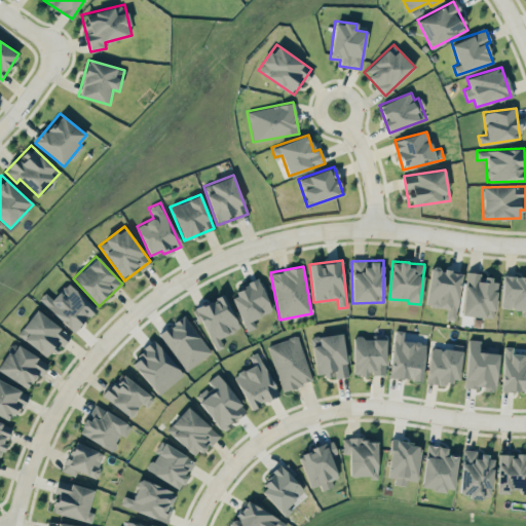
[(461,271),(429,268),(425,305),(448,308),(446,318),(456,320),(461,271)]
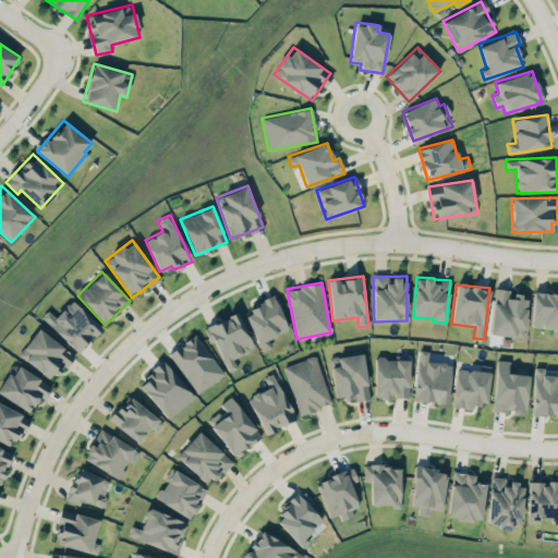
[(493,299),(490,335),(524,337),(528,294),(495,291),(495,299),(493,299)]
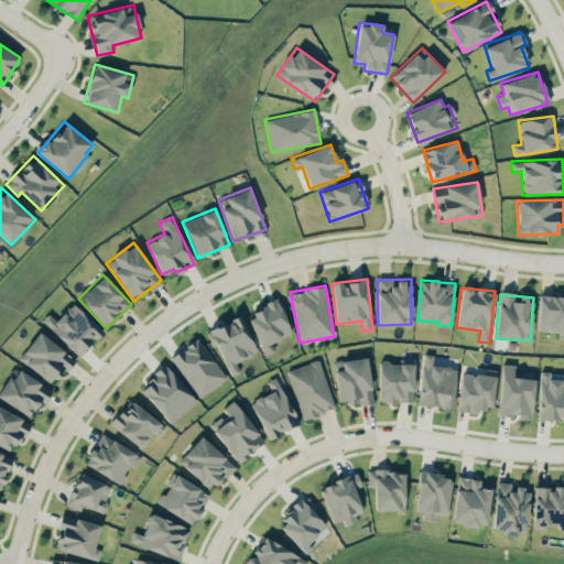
[(563,338),(563,297),(539,296),(538,331),(560,332),(559,338),(563,338)]
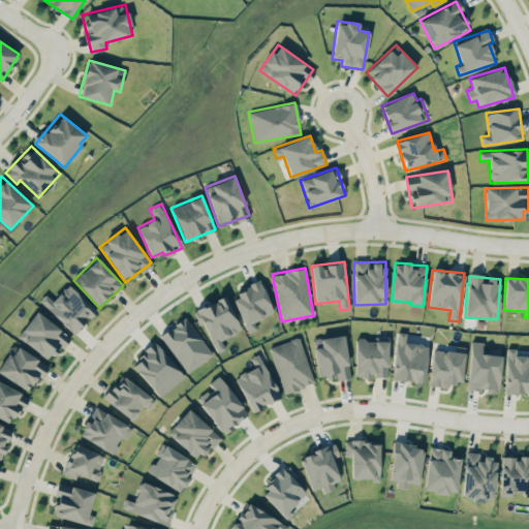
[(231,293),(247,334),(257,330),(253,320),(274,312),(261,282),(231,293)]
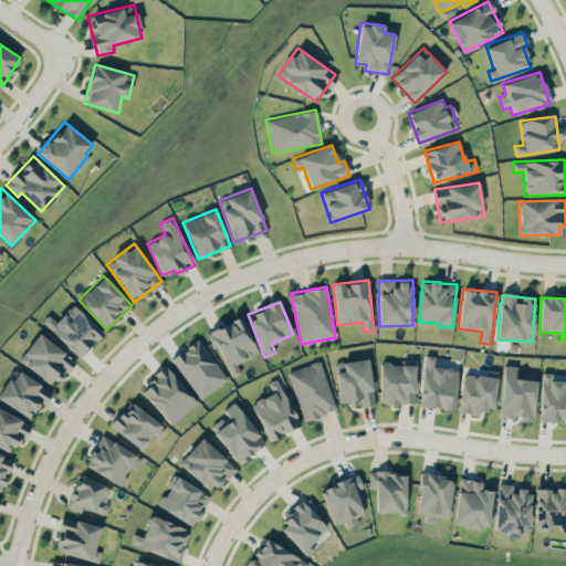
[(54,322),(49,315),(42,321),(77,357),(103,333),(73,304),(54,322)]
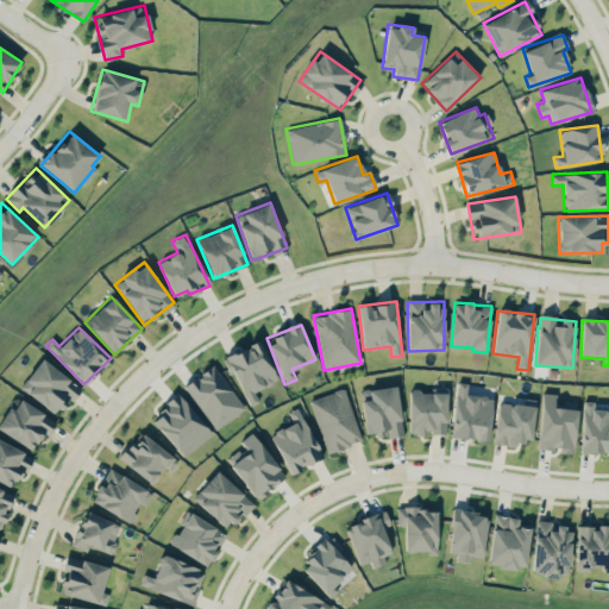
[(248,406),(258,401),(253,391),(277,381),(259,340),(226,356),(248,406)]
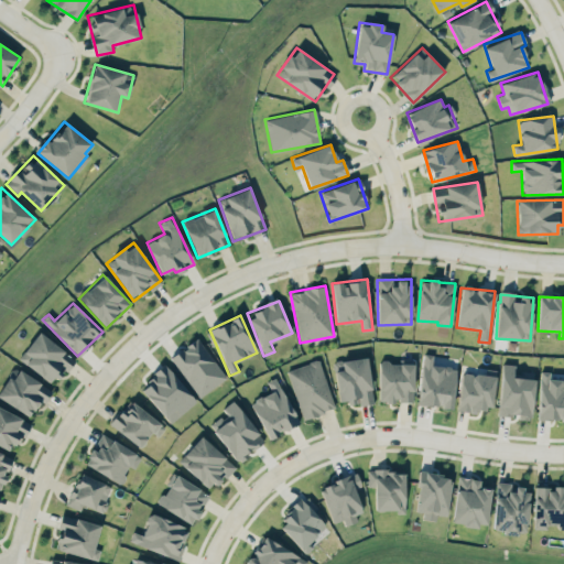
[(18,360),(55,384),(73,356),(36,333),(18,360)]
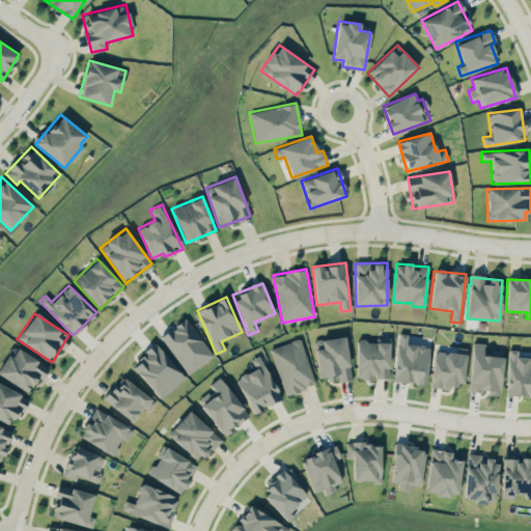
[(214,356),(186,317),(160,336),(188,374),(214,356)]
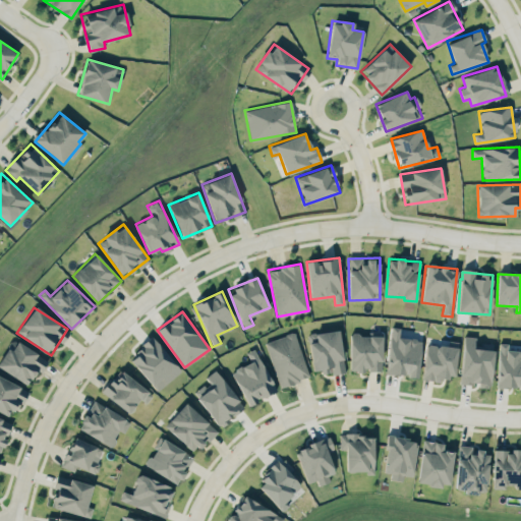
[(421,340),(399,337),(400,327),(391,326),(386,373),(417,377),(421,340)]
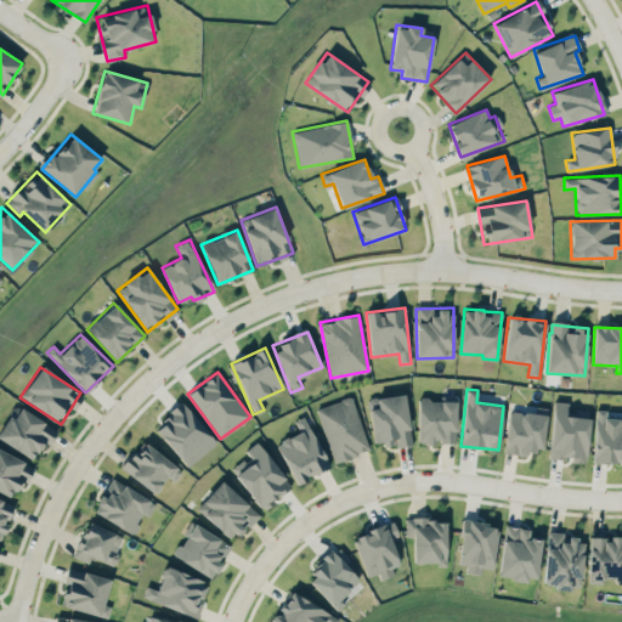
[(369,408),(374,447),(411,442),(405,394),(374,397),(375,407),(369,408)]
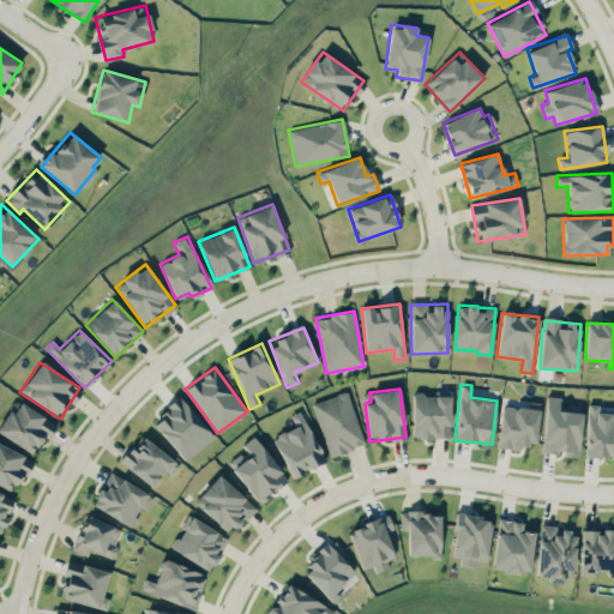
[(313,402),(329,456),(363,445),(348,391),(313,402)]
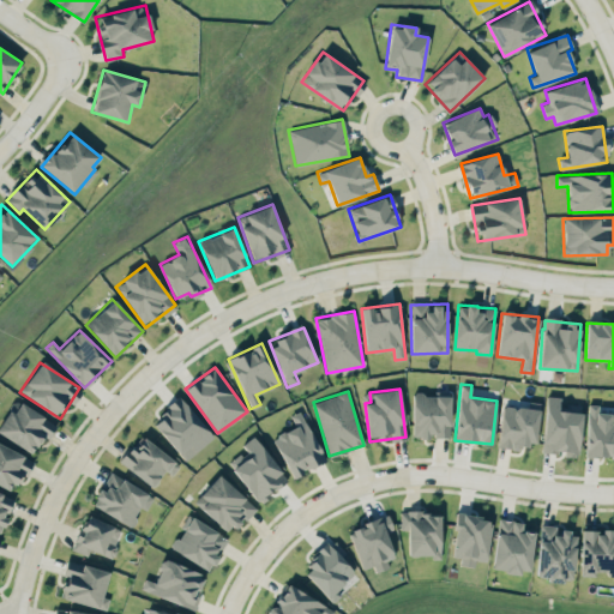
[(411,438),(429,438),(429,437),(450,437),(450,395),(413,395),(411,438)]
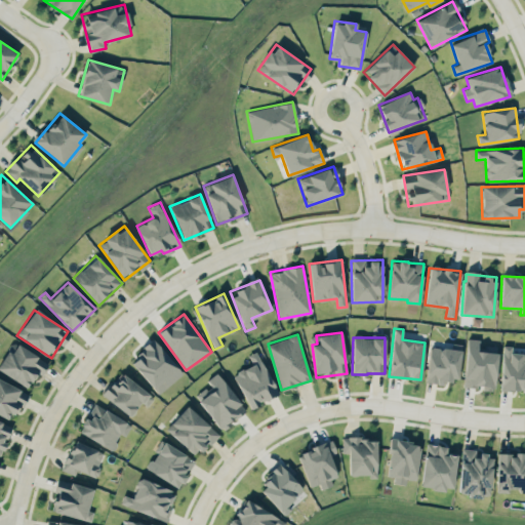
[(463,388),(494,390),(497,347),(479,346),(479,339),(467,338),(463,388)]
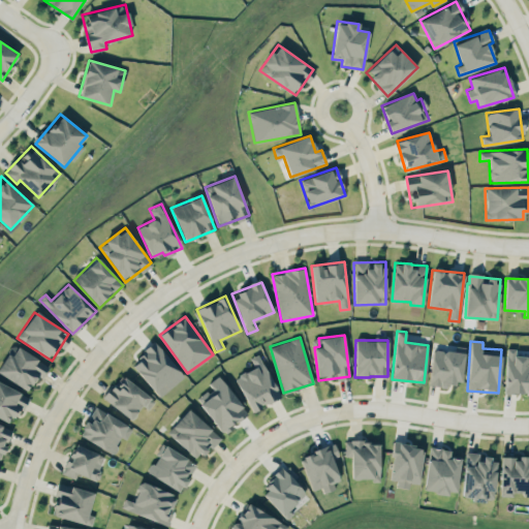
[(184,375),(154,342),(130,364),(160,397),(184,375)]
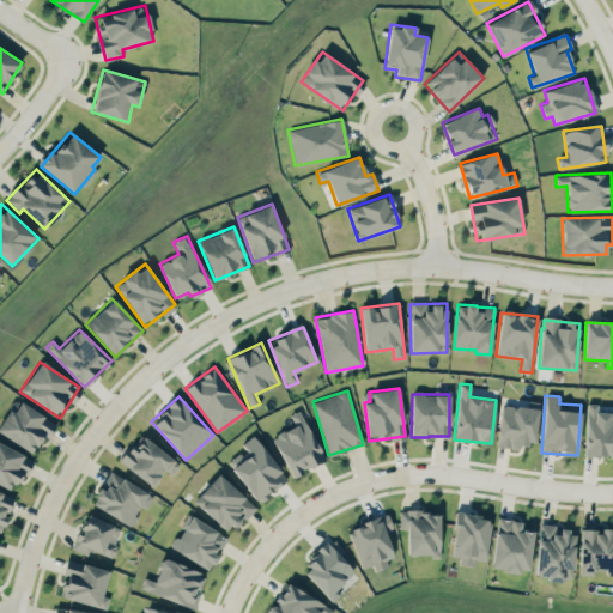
[(0,423),(0,432),(32,453),(42,435),(49,438),(58,424),(19,401),(13,412),(8,408),(0,423)]
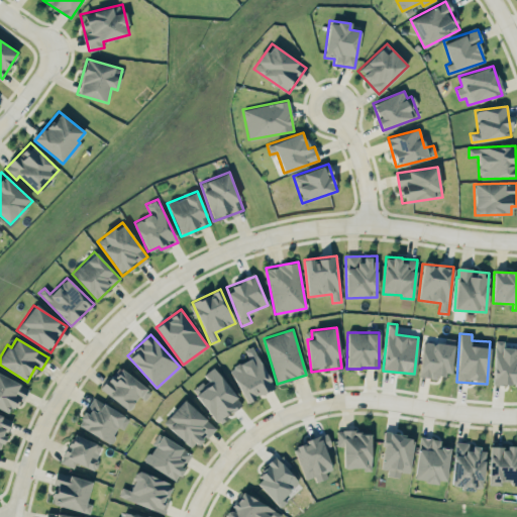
[(422,340),(419,377),(441,379),(442,372),(451,373),(454,338),(446,338),(446,342),(422,340)]
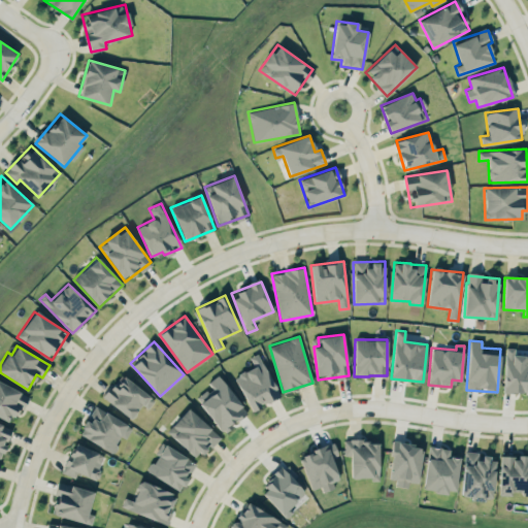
[(503,392),(527,393),(527,355),(515,355),(515,348),(505,348),(503,392)]
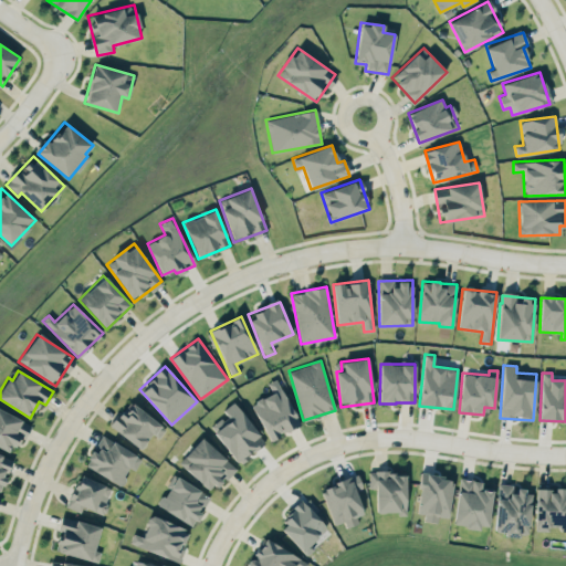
[(273,394),(252,402),(266,439),(297,427),(279,378),(268,383),(273,394)]
